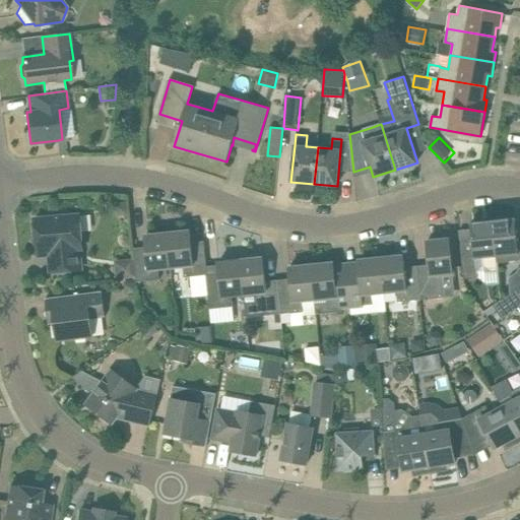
[(65,139),(62,139),(58,140),(60,155),(67,154),(65,139)]
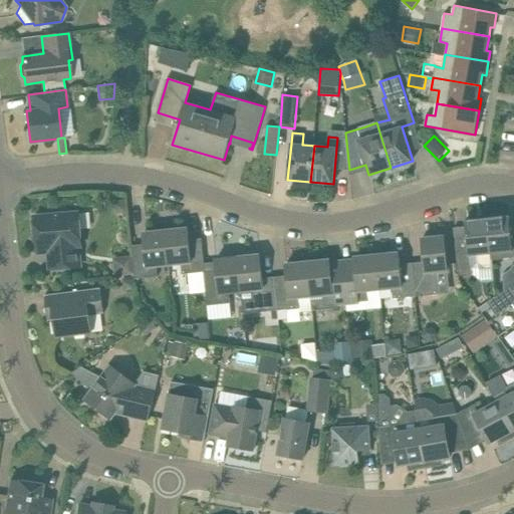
[(114,201),(115,213),(125,212),(124,200),(114,201)]
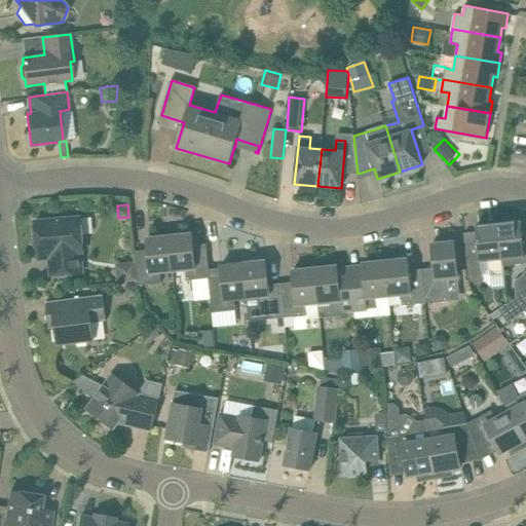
[(83,252),(80,217),(35,221),(38,256),(49,255),(51,275),(82,272),(80,252),(83,252)]
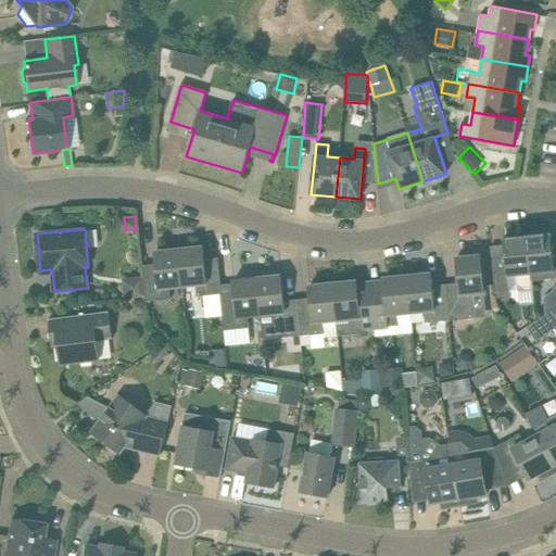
[(527,236),(532,280),(554,279),(555,277),(555,242),(552,243),(551,234),(527,236)]
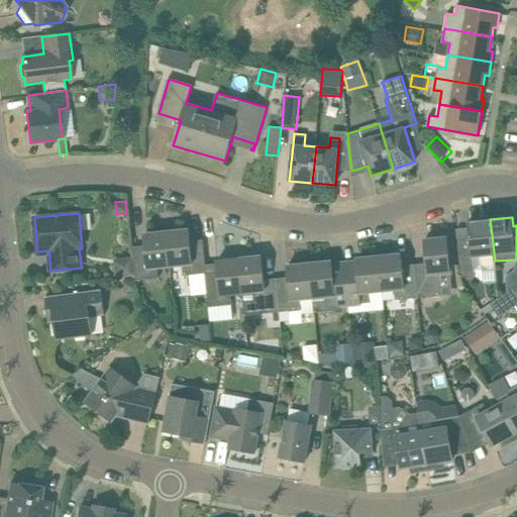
[(495,261),(490,219),(468,221),(469,227),(455,228),(459,274),(474,273),(483,282),(495,281),(495,267),(495,261)]
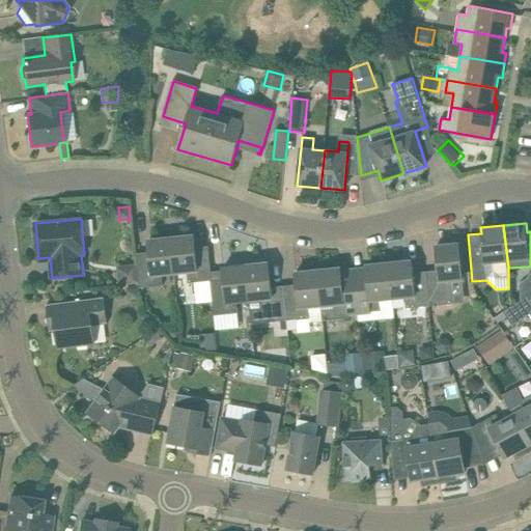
[(194,236),(171,239),(174,273),(188,272),(189,283),(211,281),(212,280),(212,281),(213,281),(208,246),(195,247),(194,236)]
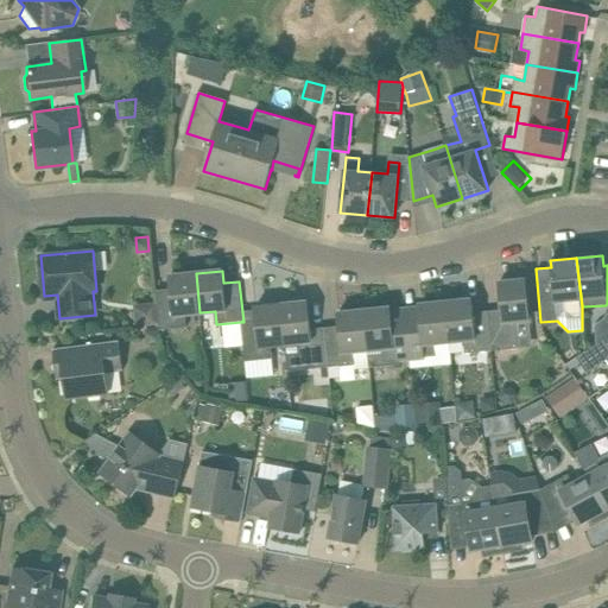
[(185,314),(200,312),(196,273),(170,276),(171,289),(156,290),(160,328),(160,330),(187,327),(185,314)]
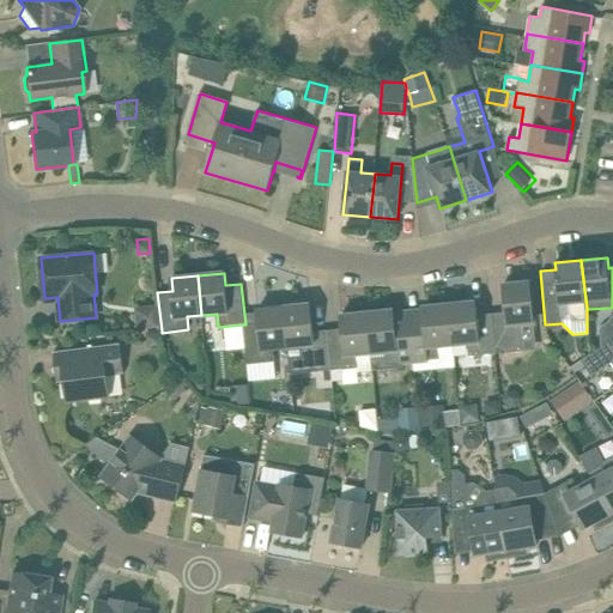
[(505,307),(491,308),(496,353),(522,351),(520,323),(534,322),(530,281),(503,285),(505,307)]
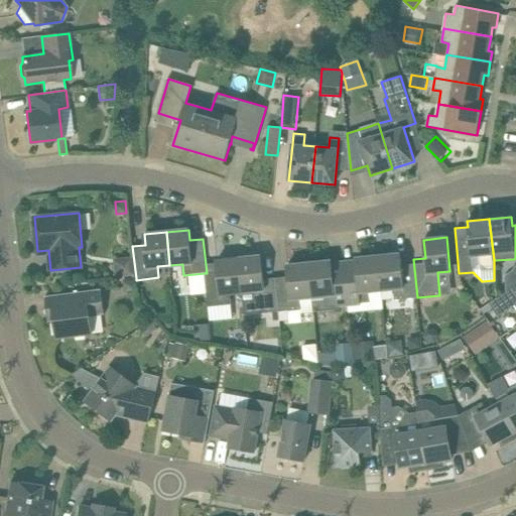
[(400,254),(378,256),(381,290),(393,289),(395,299),(417,297),(413,259),(401,261),(400,254)]
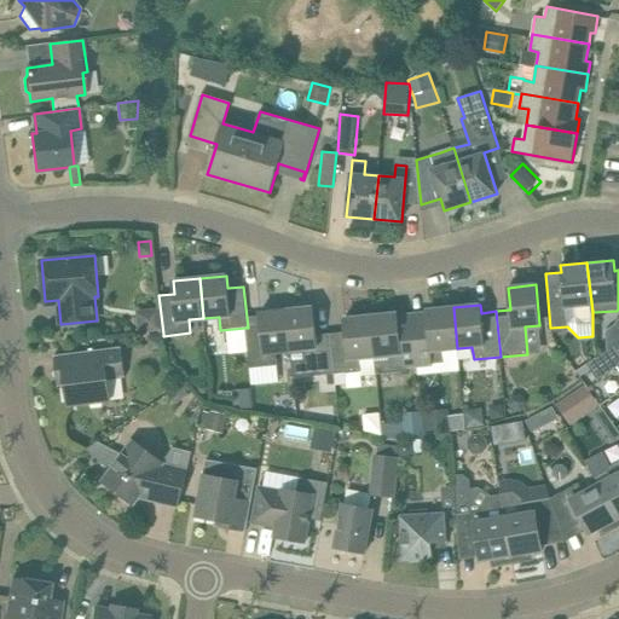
[(335,374),(331,334),(316,335),(313,307),(287,310),(290,351),(307,350),(308,366),(319,365),(320,375),(328,374),(335,374)]
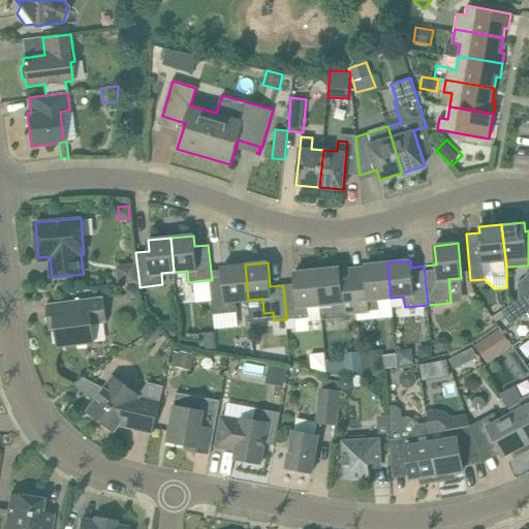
[(353,278),(358,313),(371,312),(370,311),(379,310),(378,299),(391,298),(387,262),(365,265),(366,276),(353,278)]
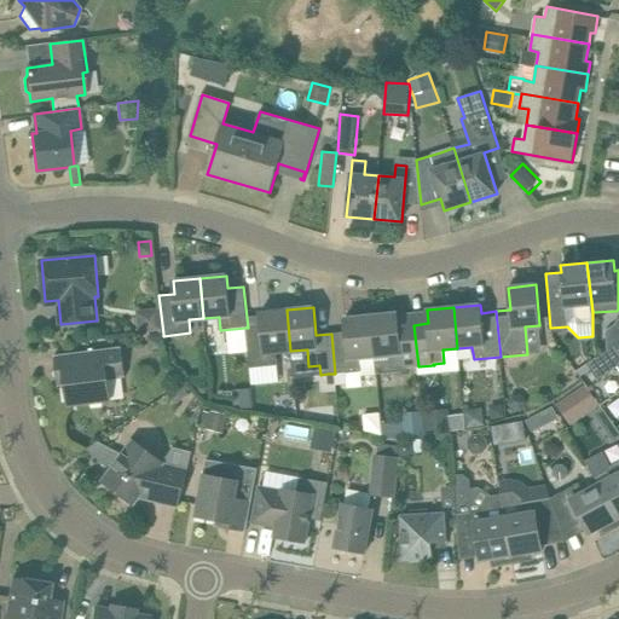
[(247,327),(246,328),(250,368),(277,365),(276,352),(290,351),(287,310),(260,313),(261,325),(248,328),(247,328),(247,327)]
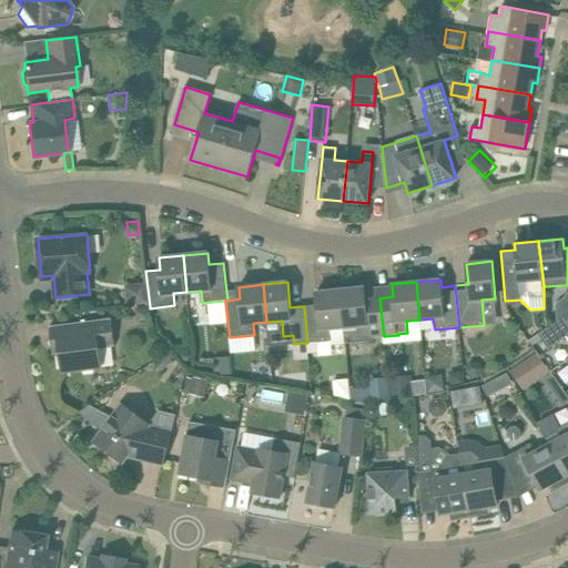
[(365,287),(341,290),(346,343),(374,341),(374,337),(384,336),(379,298),(366,300),(365,287)]
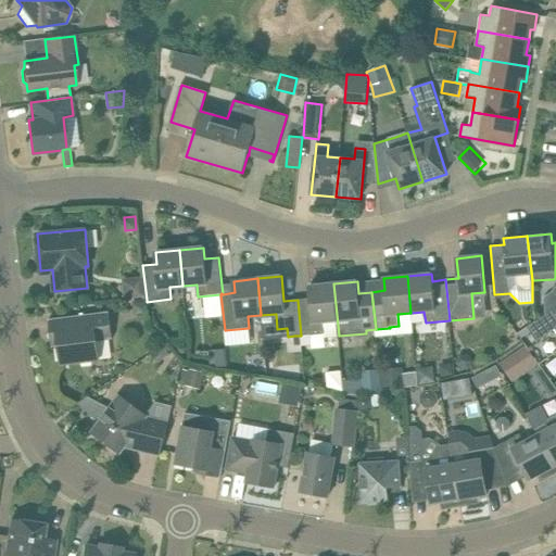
[(311,298),(298,300),(301,336),(325,333),(325,340),(338,338),(338,336),(339,336),(333,283),(310,286),(311,298)]
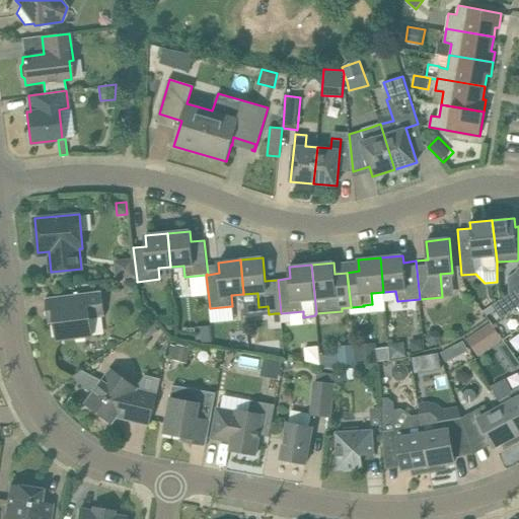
[(138,292),(137,282),(137,280),(125,281),(126,293),(138,292)]
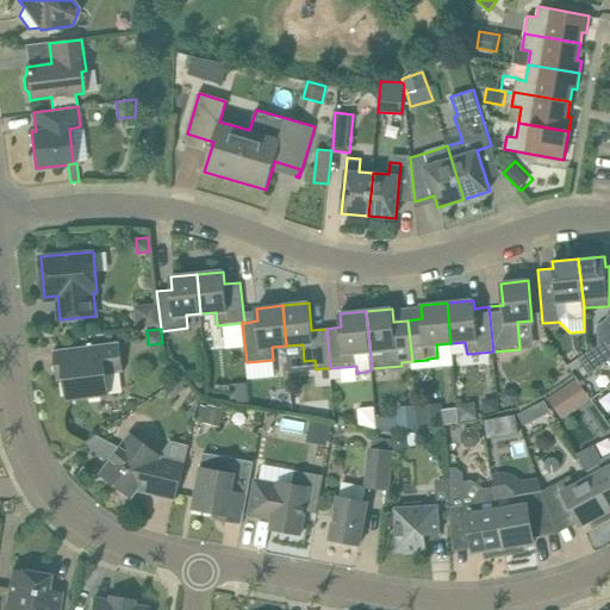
[(609,361),(609,346),(607,340),(578,359),(590,374),(609,361)]
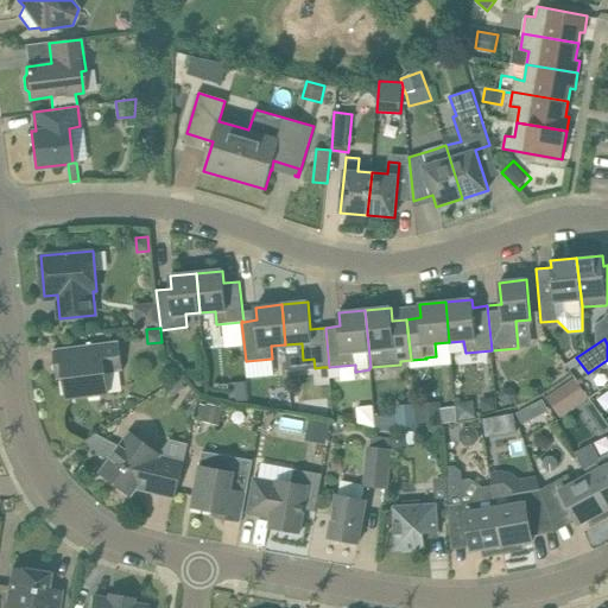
[(119,340),(54,348),(56,371),(63,369),(67,399),(108,393),(106,373),(122,371),(119,340)]
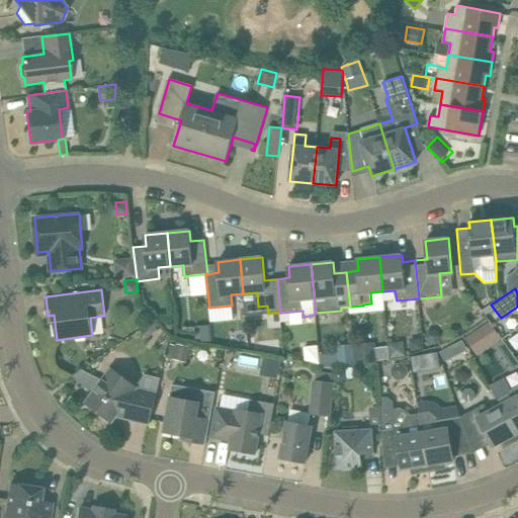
[(172,329),(174,324),(171,319),(166,320),(164,324),(167,329),(172,329)]
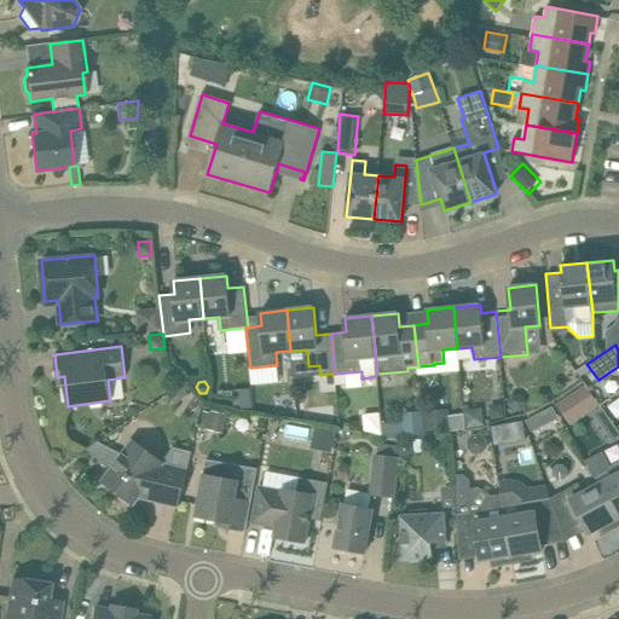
[(190,389),(184,383),(169,394),(179,404),(190,389)]
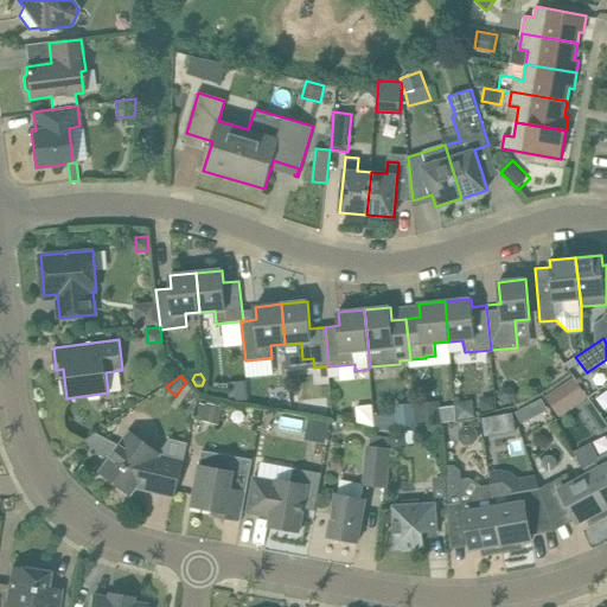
[(242,381),(229,382),(230,396),(243,395),(242,381)]
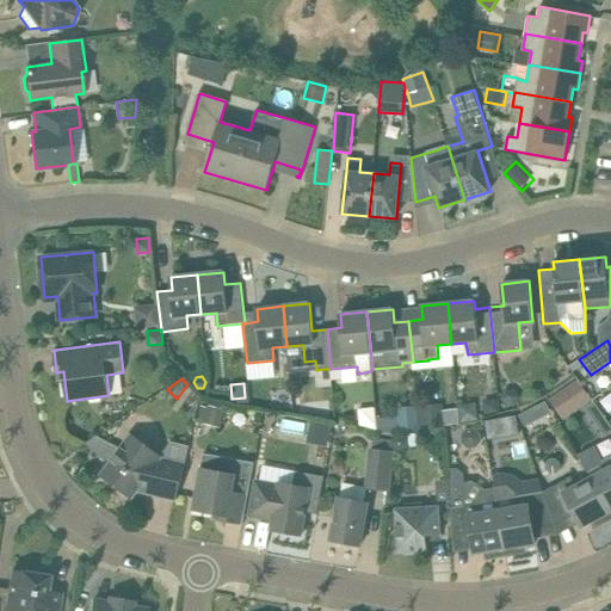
[(519,396),(514,389),(505,389),(500,399),(507,406),(516,405),(519,396)]
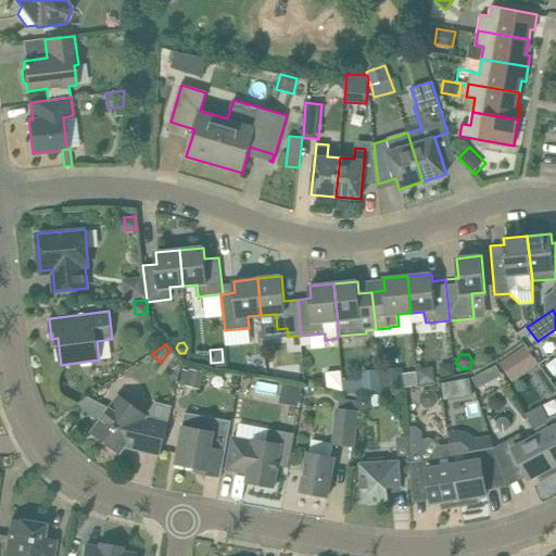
[(510,380),(519,375),(507,356),(498,363),(510,380)]
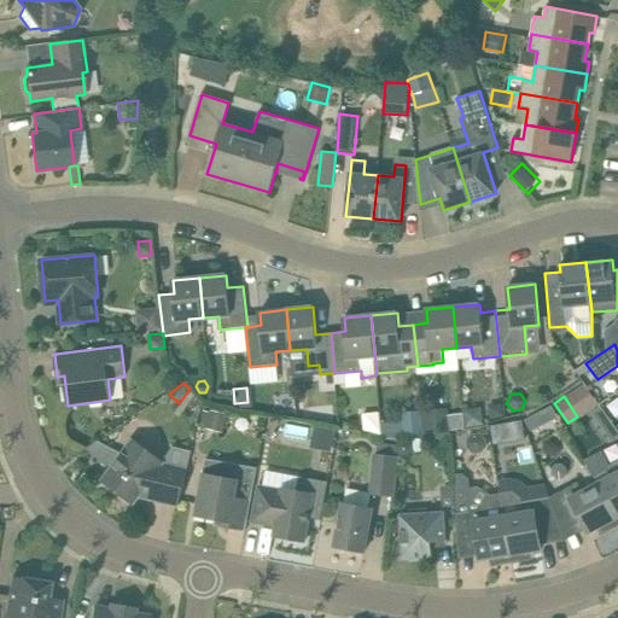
[(503,417),(501,403),(488,406),(491,419),(503,417)]
